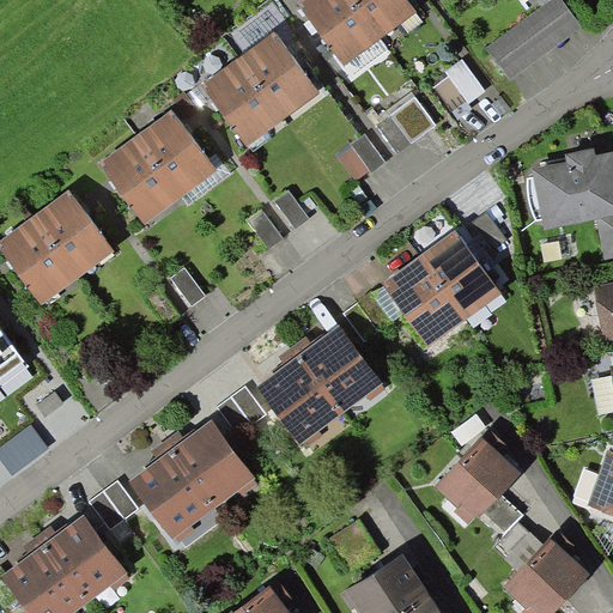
[(414,13),(405,0),(308,0),(297,8),(340,68),(414,13)]
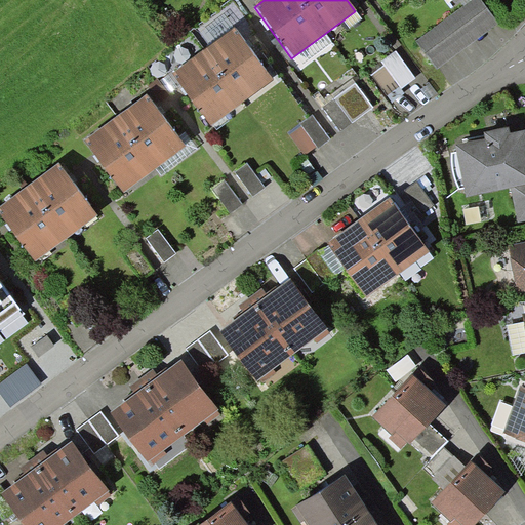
[(498,24),(481,0),(472,0),(415,40),(436,68),(498,24)]
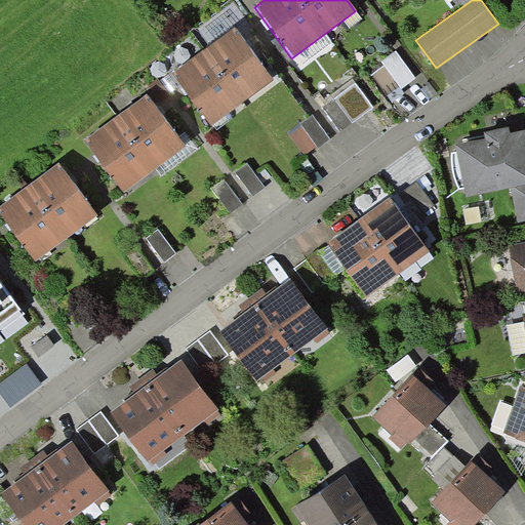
[(266,81),(230,32),(168,77),(204,125),(266,81)]
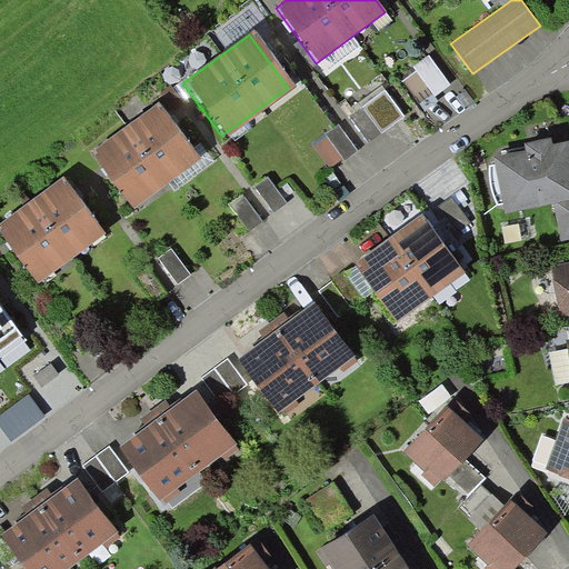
[(450,85),(429,56),(413,67),(418,71),(435,96),(450,85)]
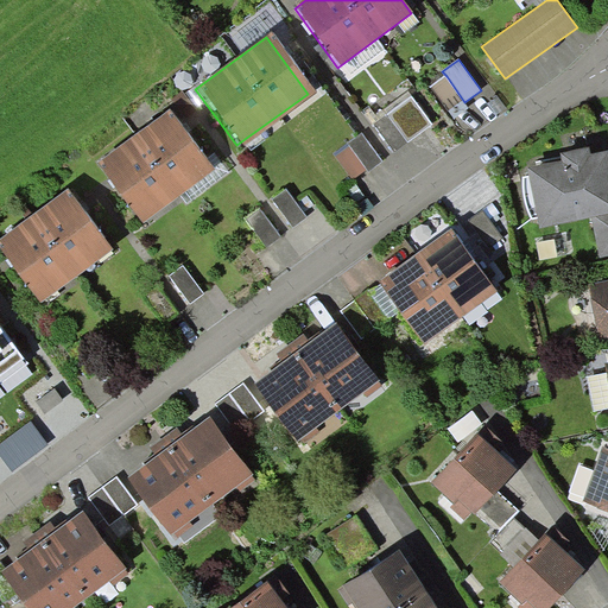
[(464,102),(447,76),(430,87),(448,113),(464,102)]
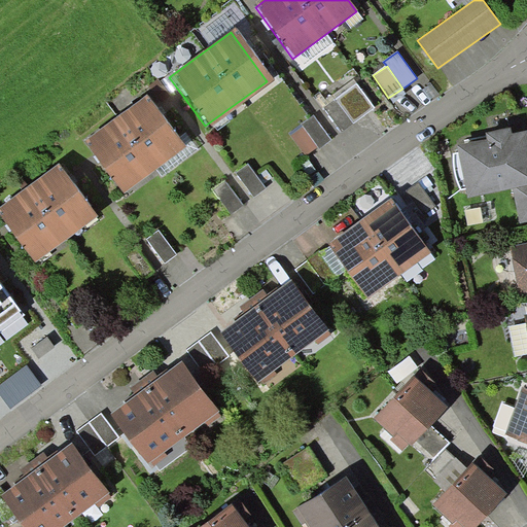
[(356,84),(324,107),(343,132),(375,109),(356,84)]
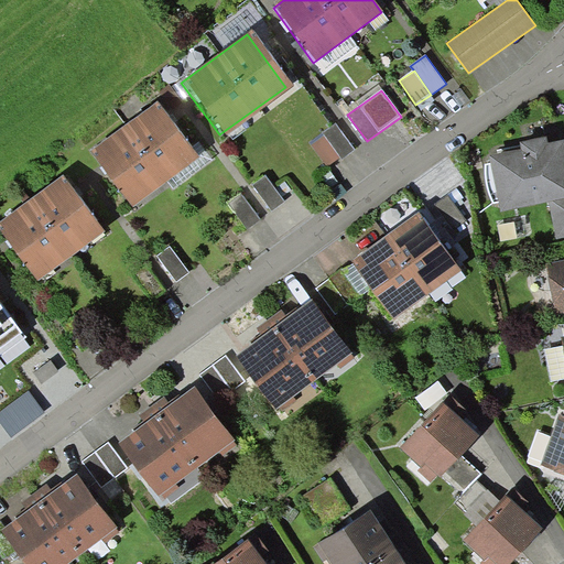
[(196,154),(160,105),(93,153),(128,203),(196,154)]
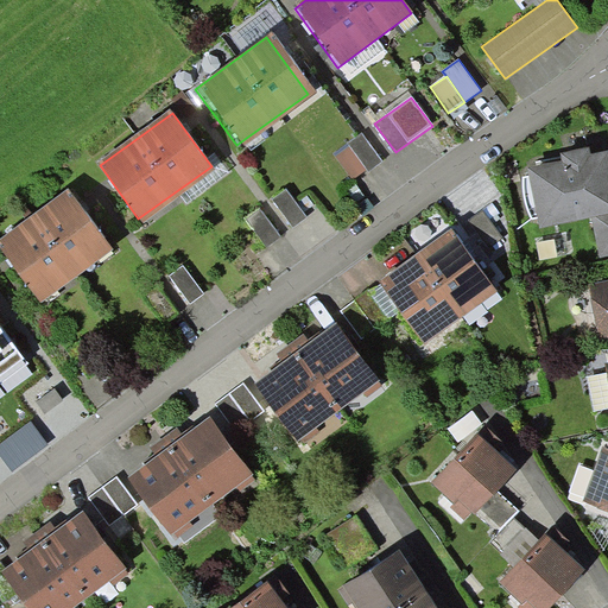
[(362,133),(334,154),(354,182),(382,159),(362,133)]
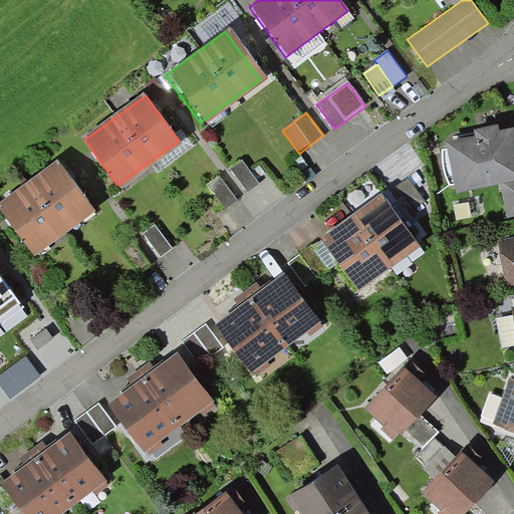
[(513,127),(513,126),(445,140),(454,191),(500,183),(507,217),(513,215),(513,127)]
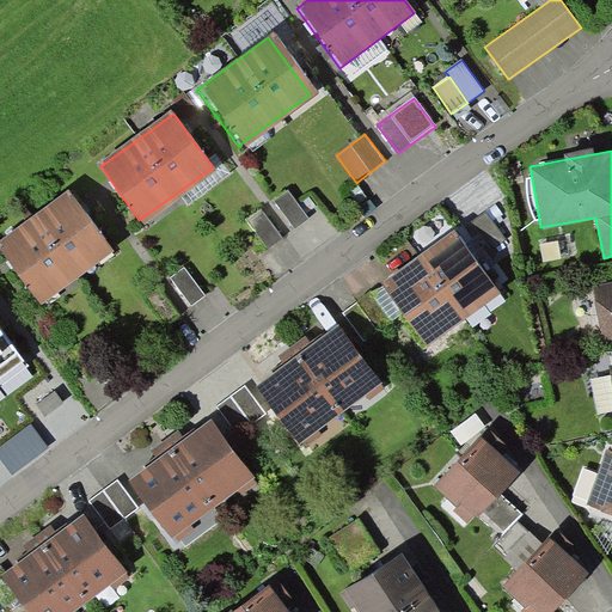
[(288,188),(273,200),(294,228),(310,216),(288,188)]
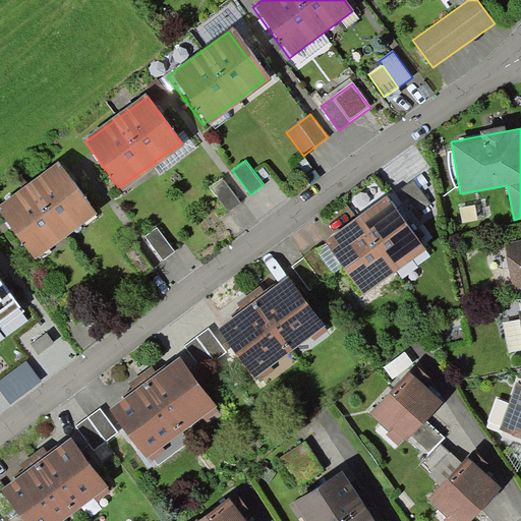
[(95,216),(59,164),(0,204),(0,214),(31,259),(95,216)]
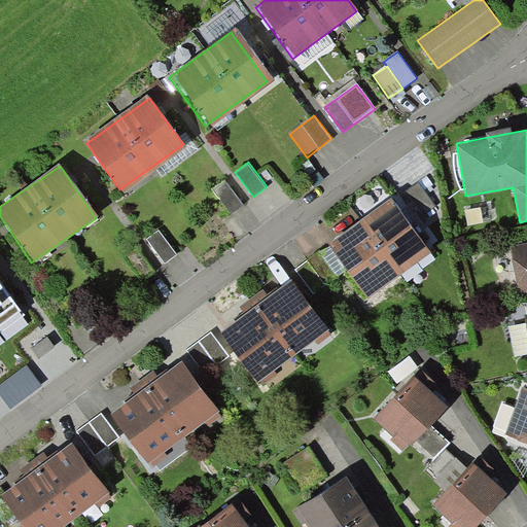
[(224,180),(212,189),(231,214),(243,204),(224,180)]
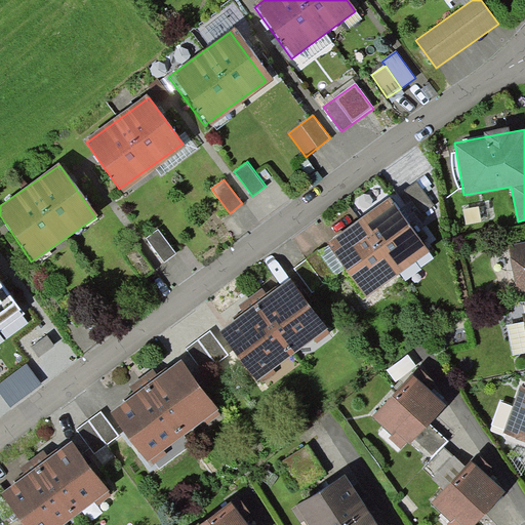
[(427,248),(391,198),(326,244),(362,294),(427,248)]
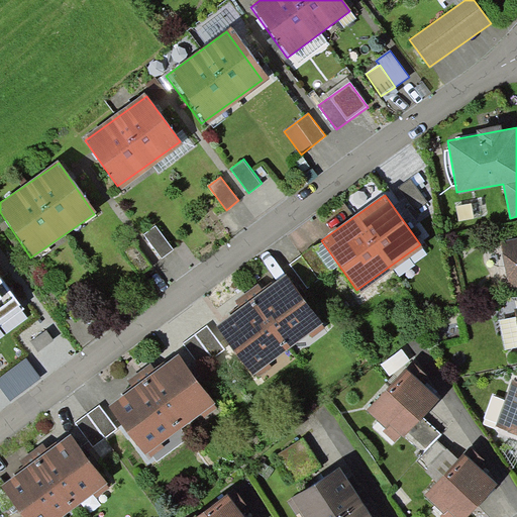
[(158,225),(144,234),(161,257),(173,248),(158,225)]
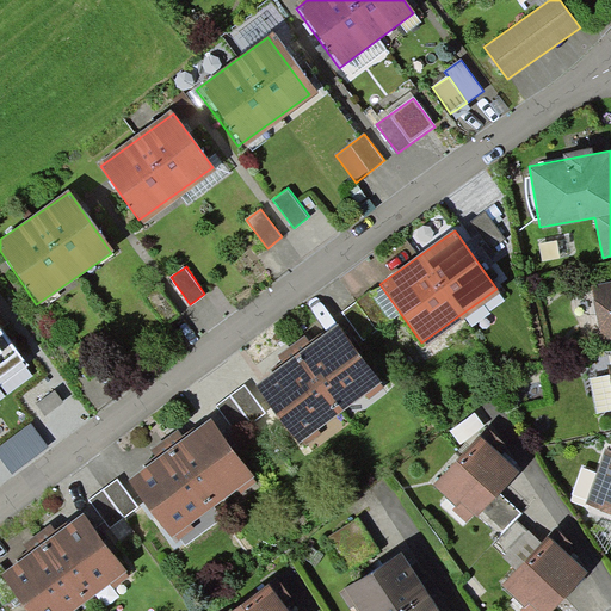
[(610,284),(594,289),(605,345),(610,344),(610,364),(608,365),(610,382),(610,284)]
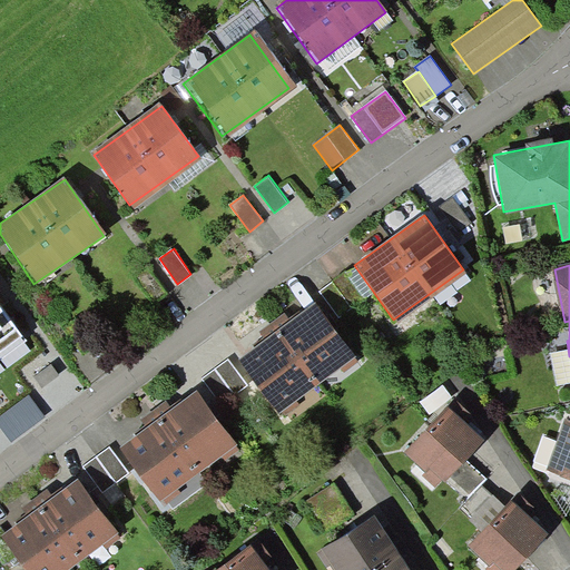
[(346,271),(320,290),(340,317),(366,298),(346,271)]
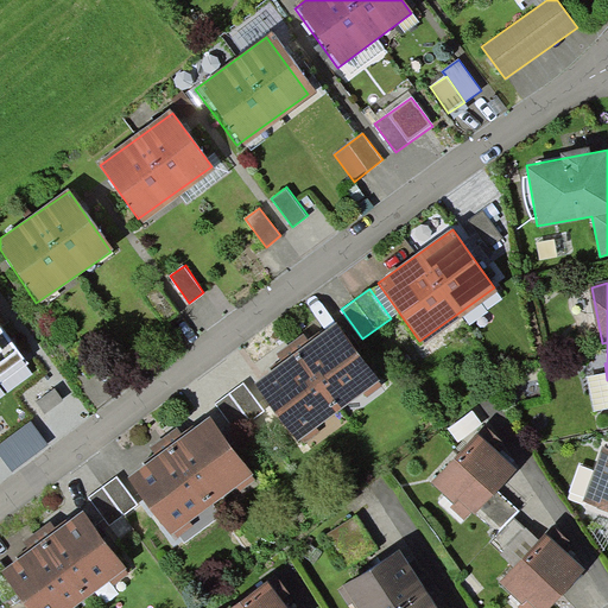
[(0,373),(26,354),(0,317),(0,373)]
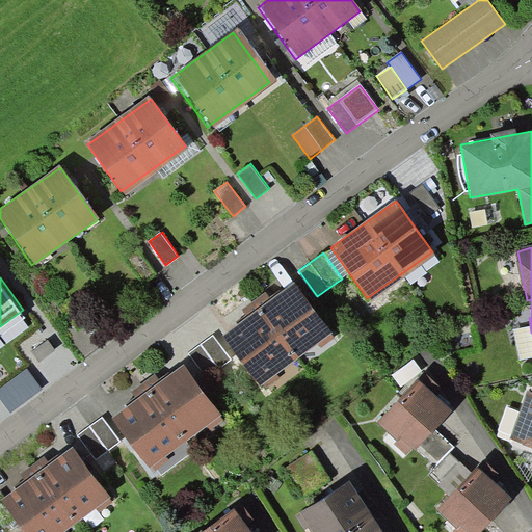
[(330,339),(292,285),(220,336),(259,390),(330,339)]
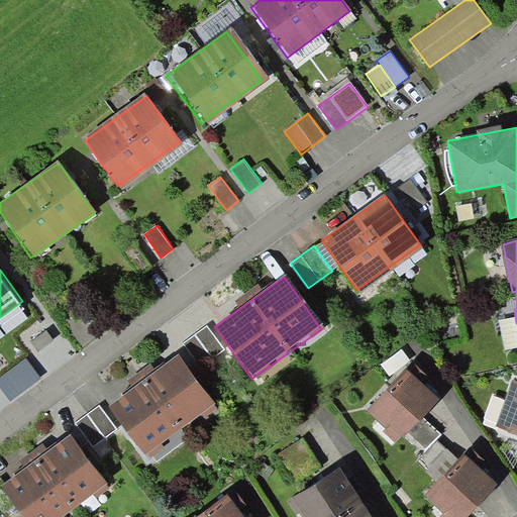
[(70,288),(58,297),(75,321),(87,312),(70,288)]
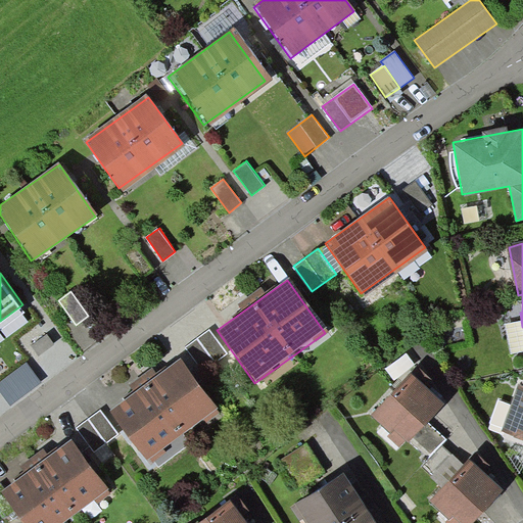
[(448,328),(453,345),(471,341),(467,324),(448,328)]
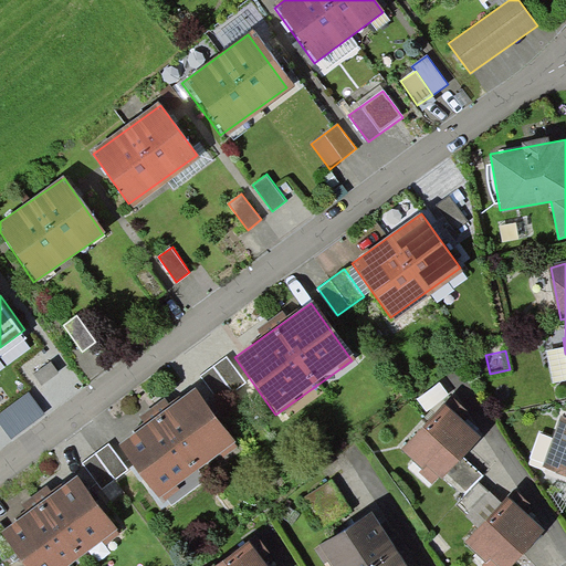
[(227,356),(201,375),(220,400),(247,381),(227,356)]
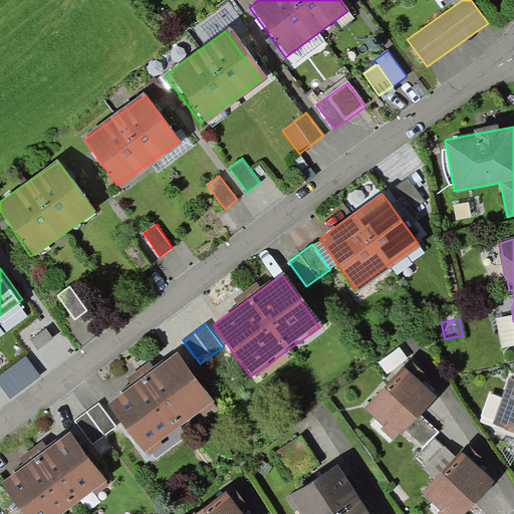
[(47,327),(30,339),(43,356),(59,343),(47,327)]
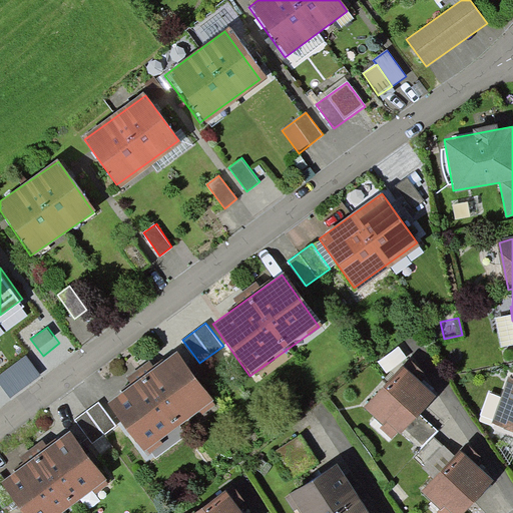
[(176,353),(104,403),(144,460),(216,410),(176,353)]
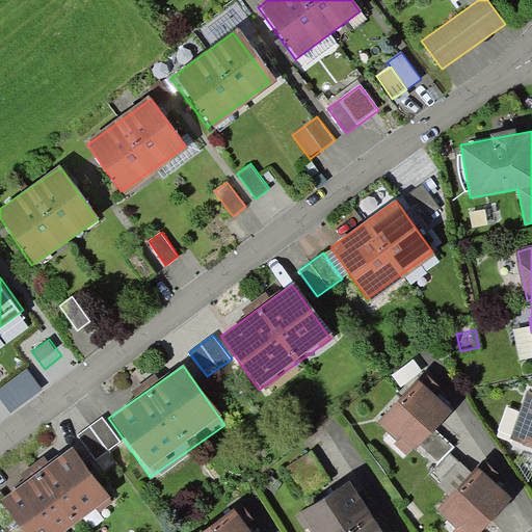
[(449,410),(414,382),(377,428),(411,456),(449,410)]
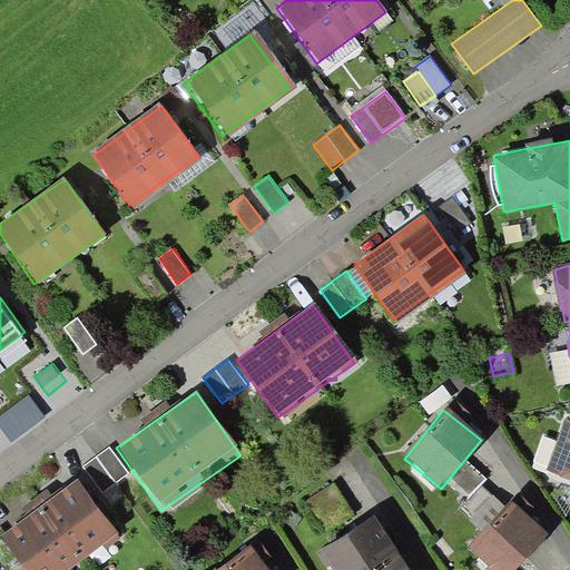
[(569,422),(564,421),(548,479),(569,484),(569,422)]
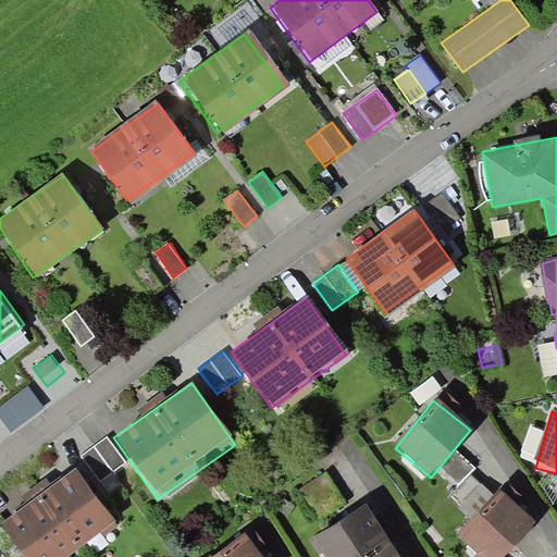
[(107,436),(82,455),(101,481),(126,462),(107,436)]
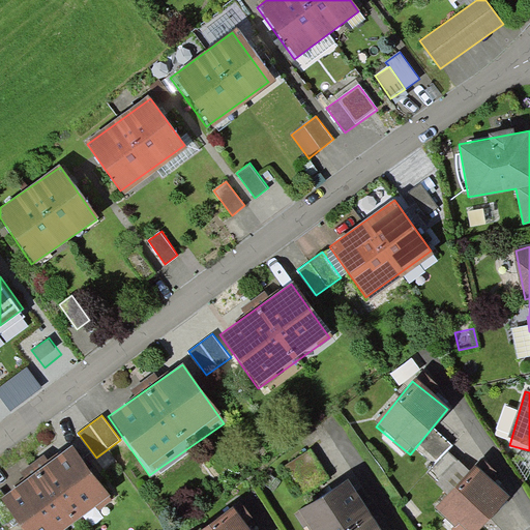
[(70,443),(0,493),(0,495),(24,529),(63,529),(110,498),(70,443)]
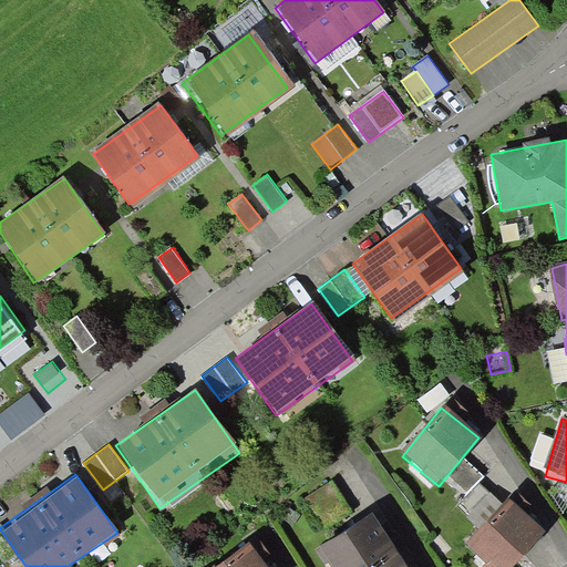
[(516,566),(544,532),(505,502),(468,550),(490,566),(516,566)]
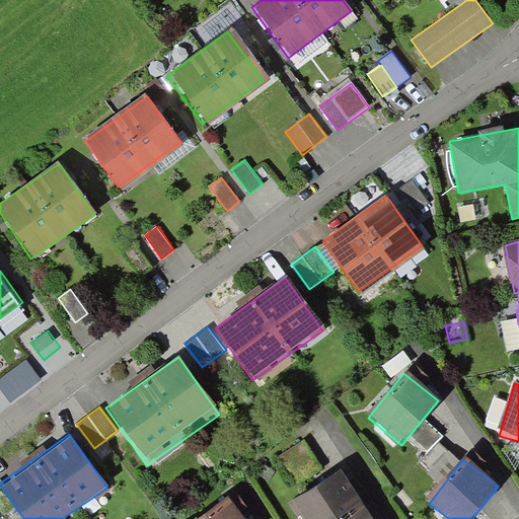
[(373,518),(341,468),(288,503),(297,517),(301,515),(304,518),(373,518)]
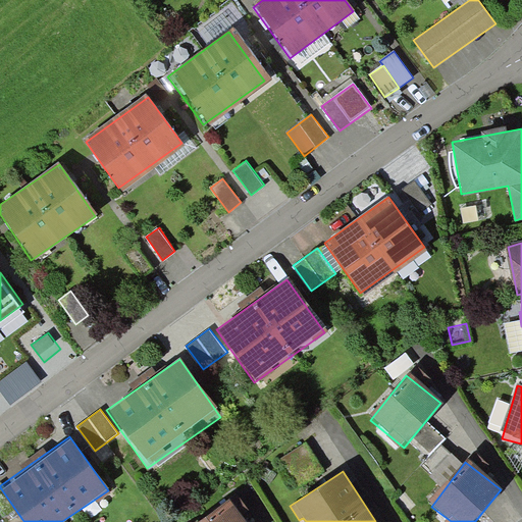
[(246,521),(229,498),(194,521),(246,521)]
